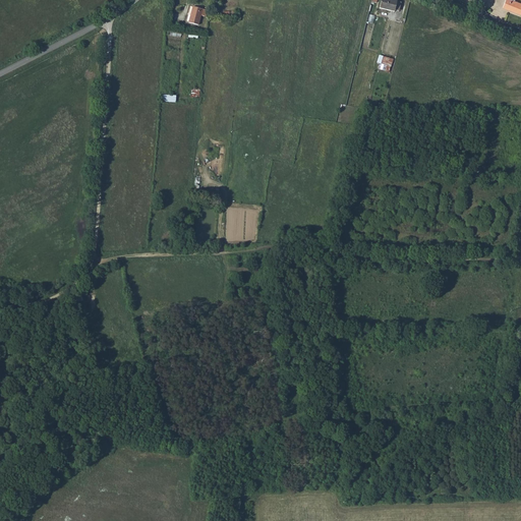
[(394,12),(395,9),(397,2),(397,1),(390,0),(381,0),(380,8),(394,12)]
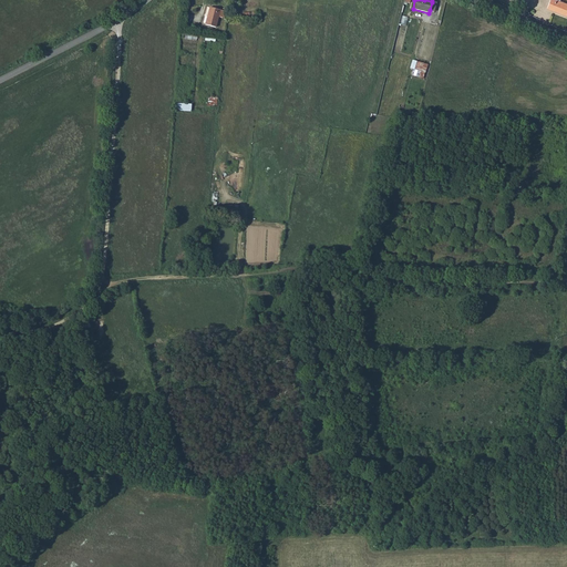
[(566,3),(559,1),(559,0),(549,0),(547,9),(566,16),(566,12),(566,3)]
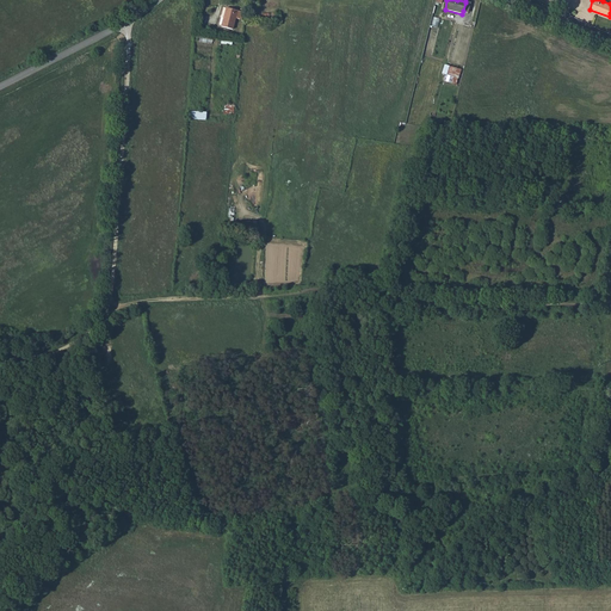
[(235,18),(239,19),(241,12),(226,8),(221,26),(232,29),(235,18)]
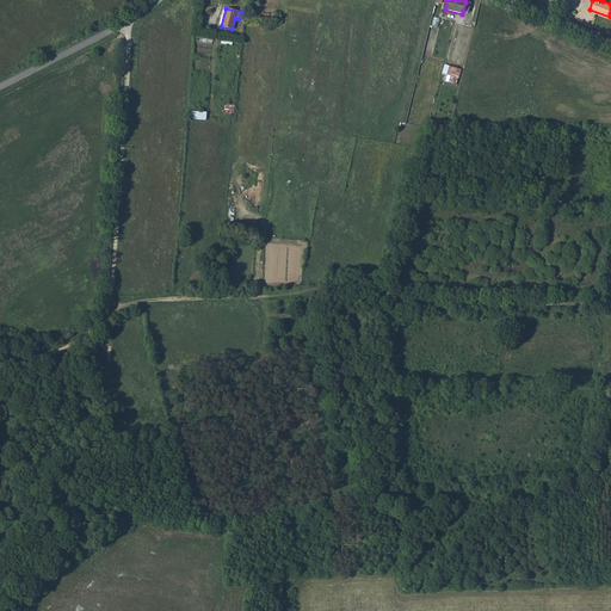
[(445,65),(443,74),(448,74),(446,81),(458,84),(461,67),(445,65)]
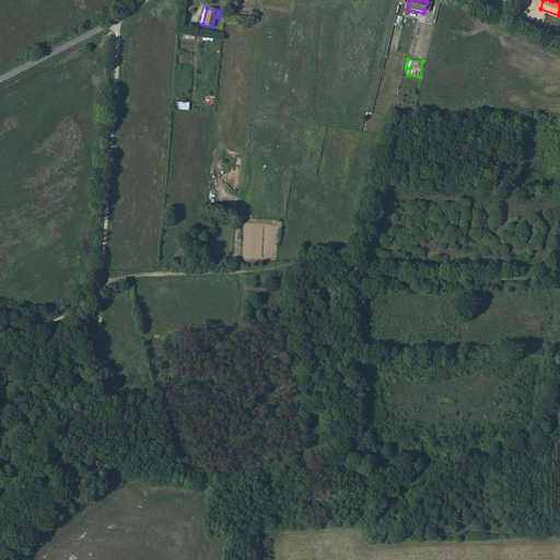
[(214,104),(216,95),(207,95),(206,104),(214,104)]
